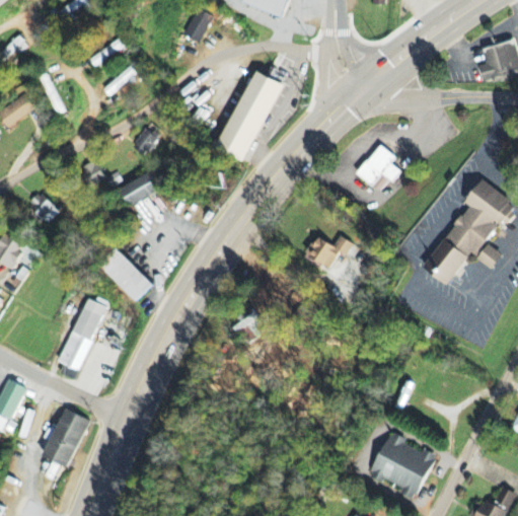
[(72,0),(58,10),(69,24),(87,11),(78,0),(72,0)]
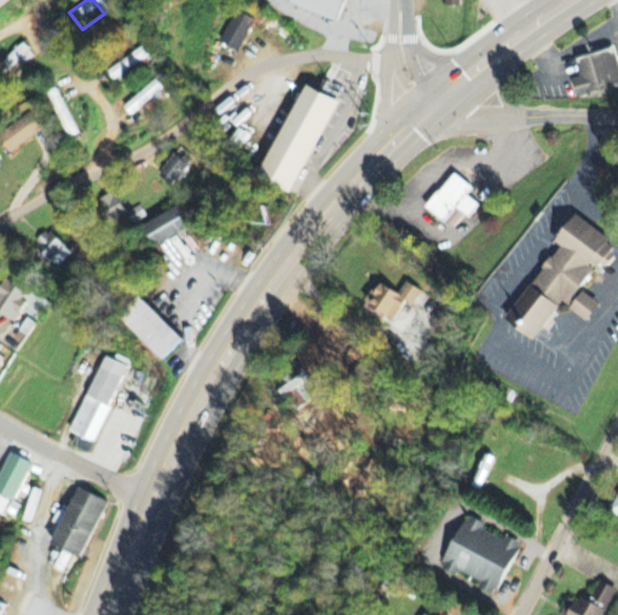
[(289,0),(289,3),(335,19),(342,0),(289,0)]
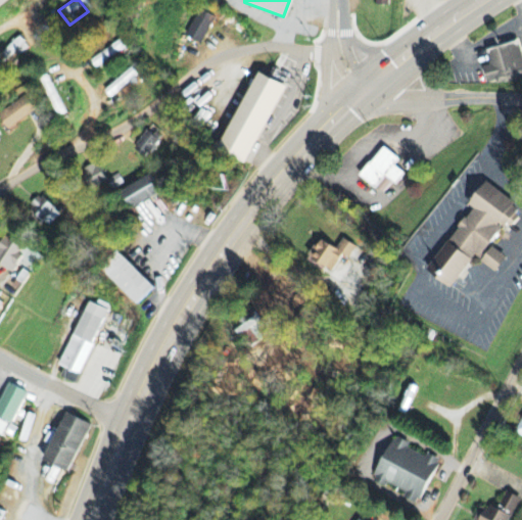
[(199,42),(214,15),(198,8),(184,34),(199,42)]
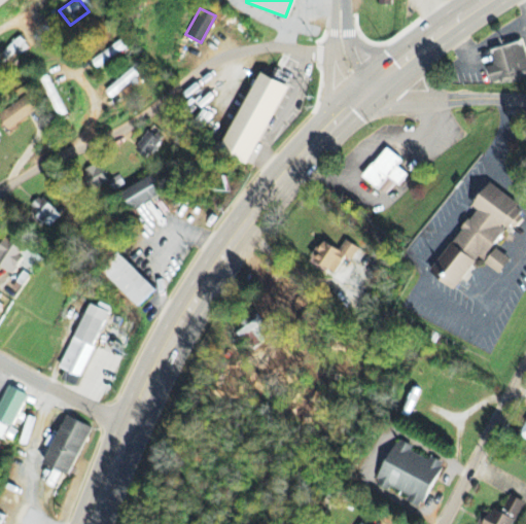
[(27,44),(18,35),(0,51),(8,61),(27,44)]
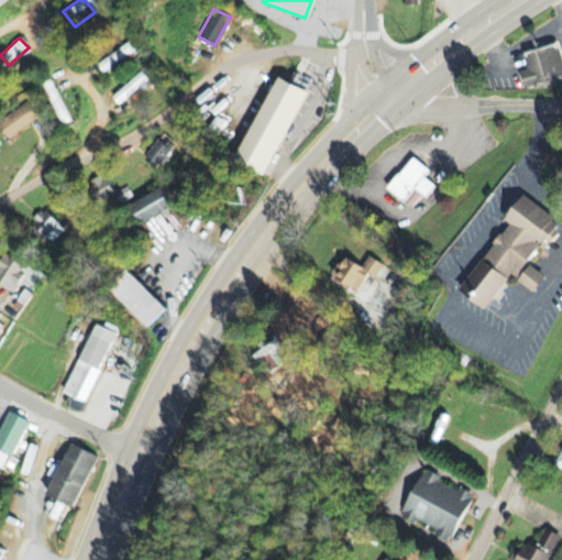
[(97,63),(102,72),(135,50),(129,41),(97,63)]
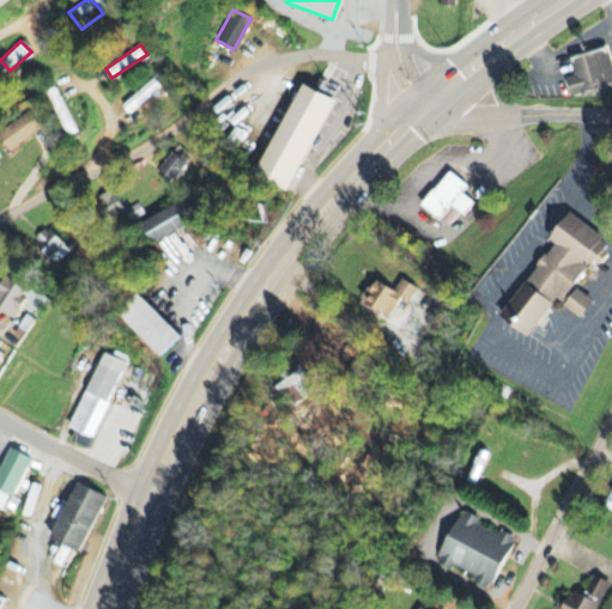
[(570,99),(611,87),(611,71),(606,47),(568,56),(573,75),(564,78),(570,99)]
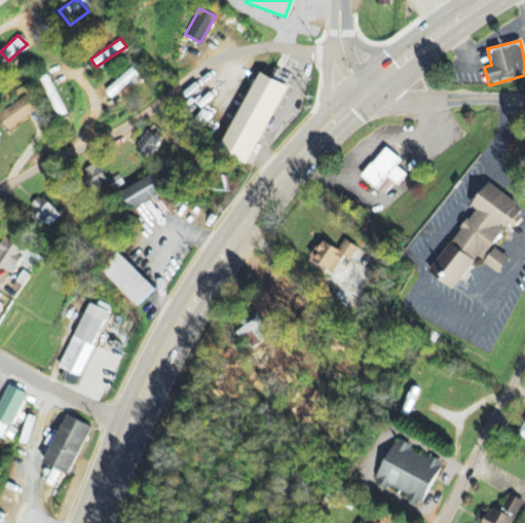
[(104,89),(111,98),(138,75),(130,67),(104,89)]
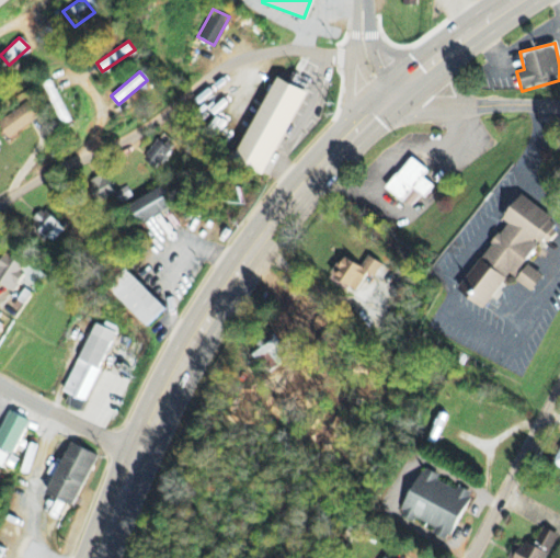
[(304,90),(273,76),(235,160),(265,174),(304,90)]
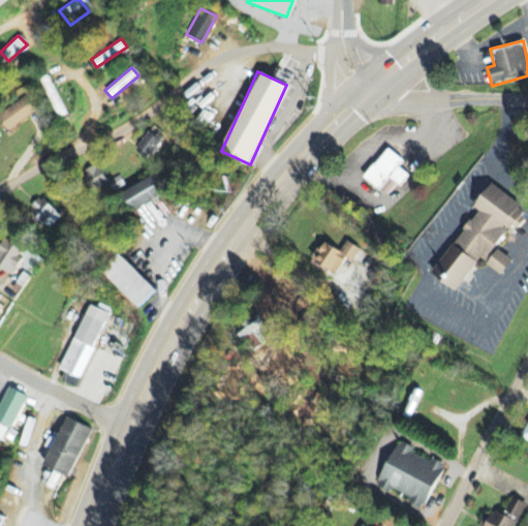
[(0,120),(5,129),(35,113),(26,96),(0,110),(0,120)]
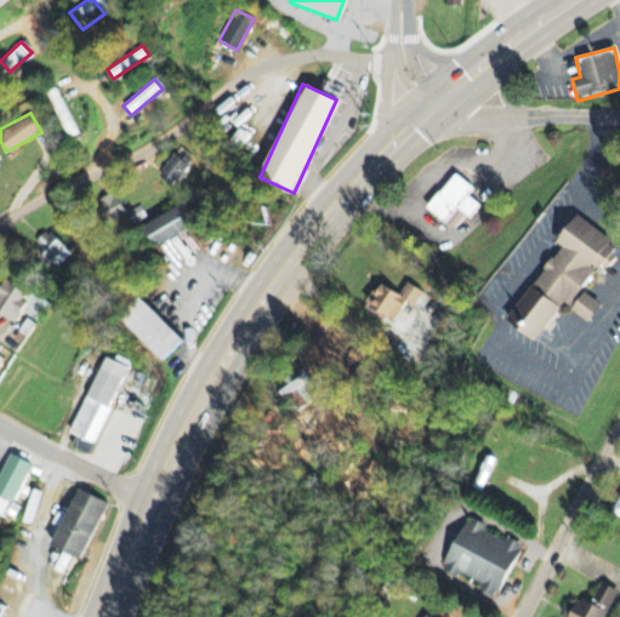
[(158,177),(175,186),(189,161),(172,152),(158,177)]
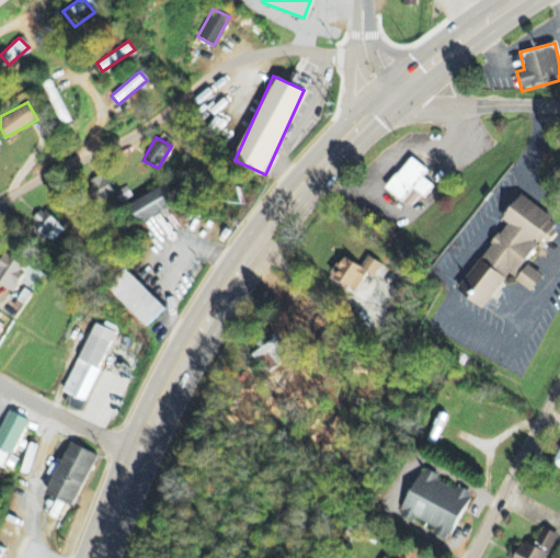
[(427,169),(410,156),(385,188),(401,201),(412,188),(423,196),(432,185),(421,177),(427,169)]
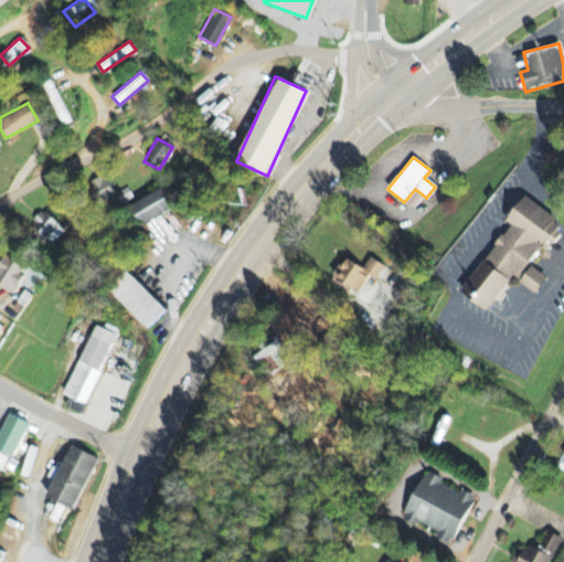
[(103,173),(87,182),(98,203),(114,194),(103,173)]
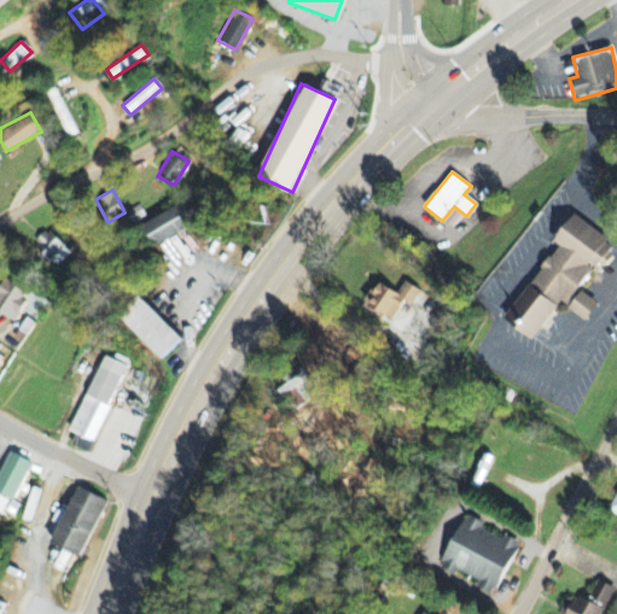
[(140,206),(127,211),(132,221),(144,215),(140,206)]
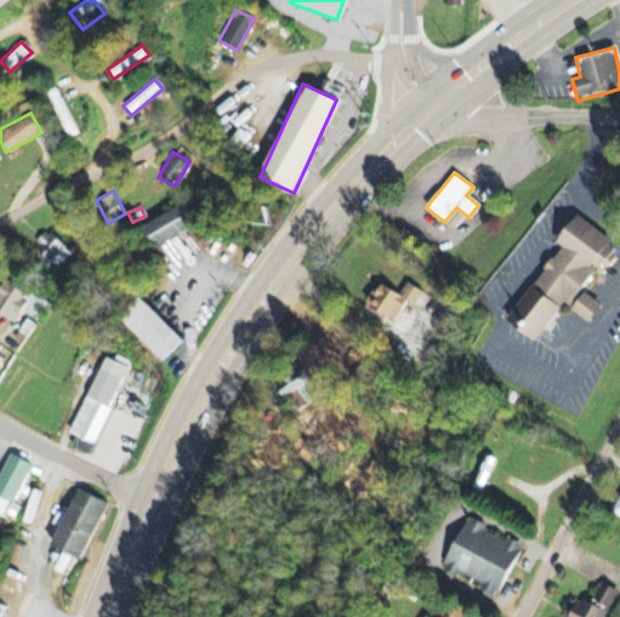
[(151,246),(188,230),(178,207),(141,223),(151,246)]
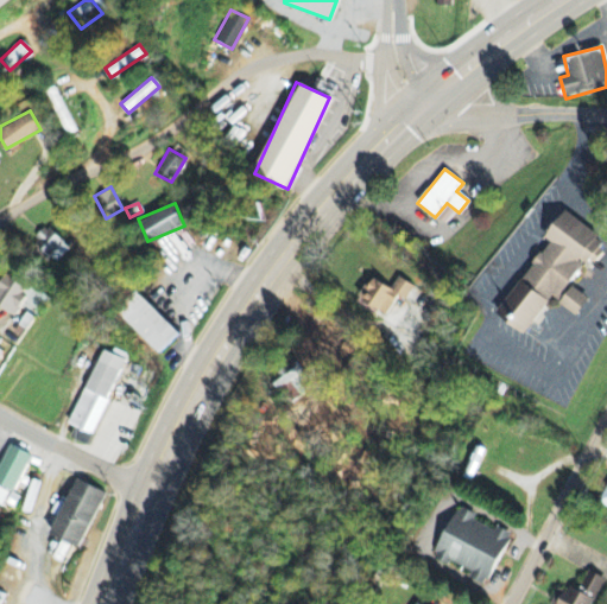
[(498,316),(525,334),(549,297),(577,315),(588,297),(570,285),(601,235),(562,211),(545,237),(498,316)]
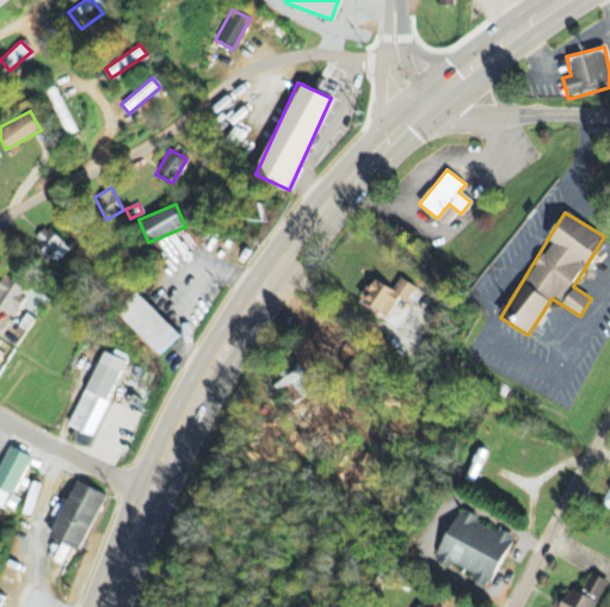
[(45,225),(32,241),(55,262),(69,247),(45,225)]
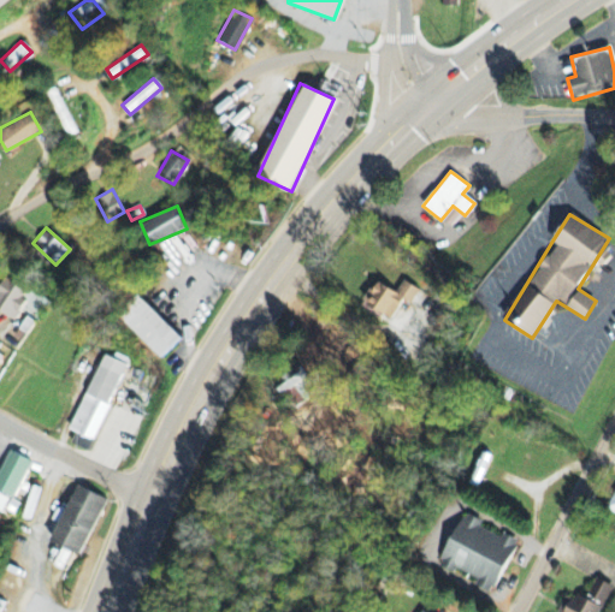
[(25,290),(3,275),(0,278),(0,310),(15,319),(23,304),(39,315),(47,301),(34,292),(29,299),(22,295),(25,290)]
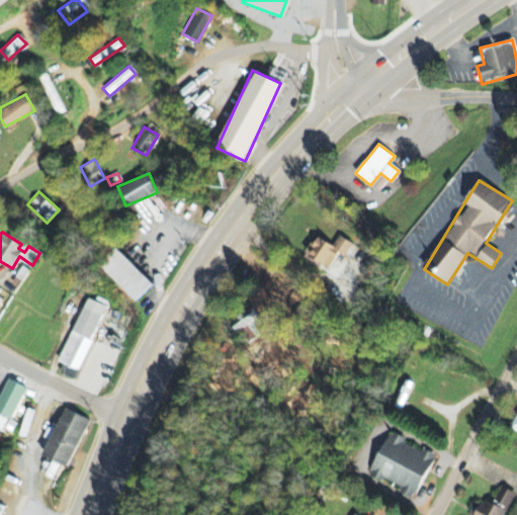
[(337,251),(345,255),(352,243),(338,235),(333,245),(316,236),(306,254),(328,267),(337,251)]
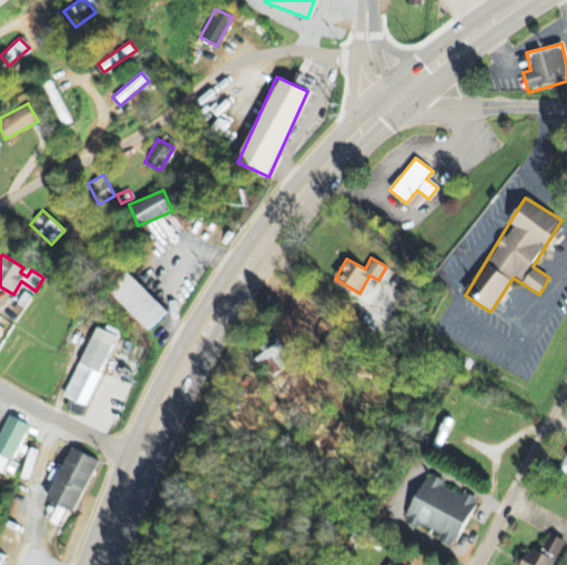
[(168,310),(127,272),(109,291),(150,329),(168,310)]
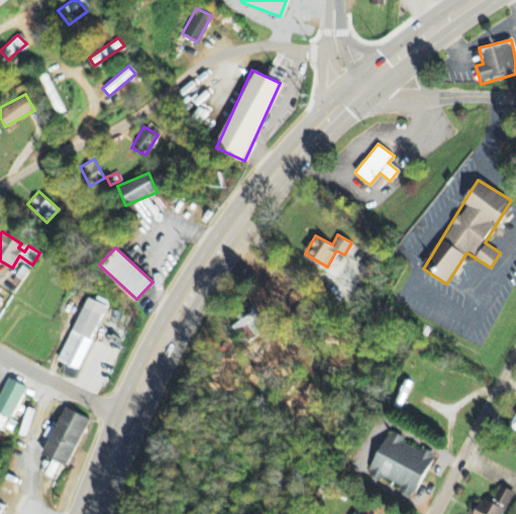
[(58,360),(77,369),(105,305),(86,296),(58,360)]
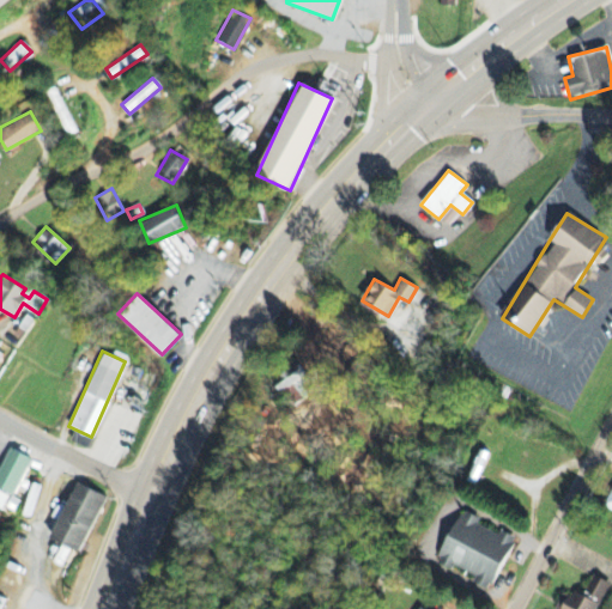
[(0,488),(13,494),(30,457),(8,448),(0,466),(0,488)]
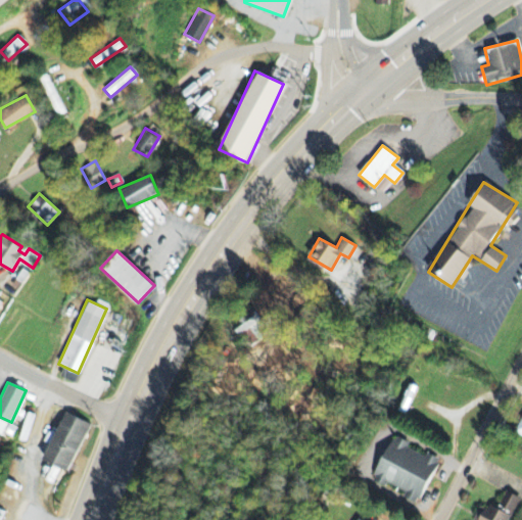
[(88,423),(62,412),(42,460),(67,471),(88,423)]
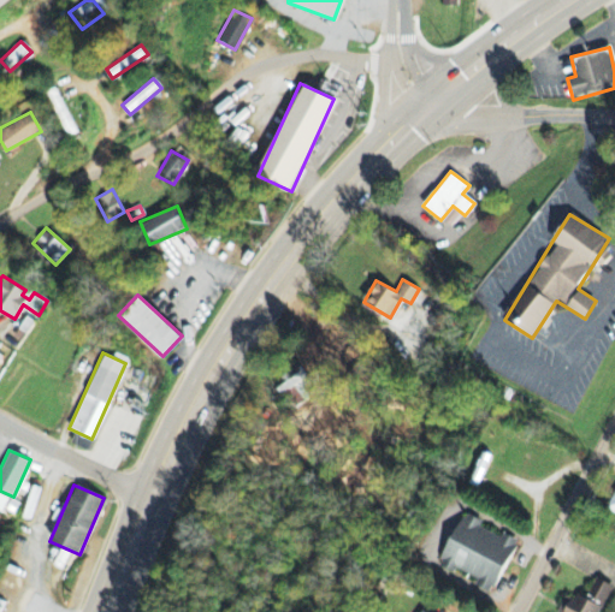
[(516,539),(502,532),(500,536),(478,526),(482,520),(463,511),(438,564),(454,571),(455,568),(477,578),(474,584),(491,592),(516,539)]
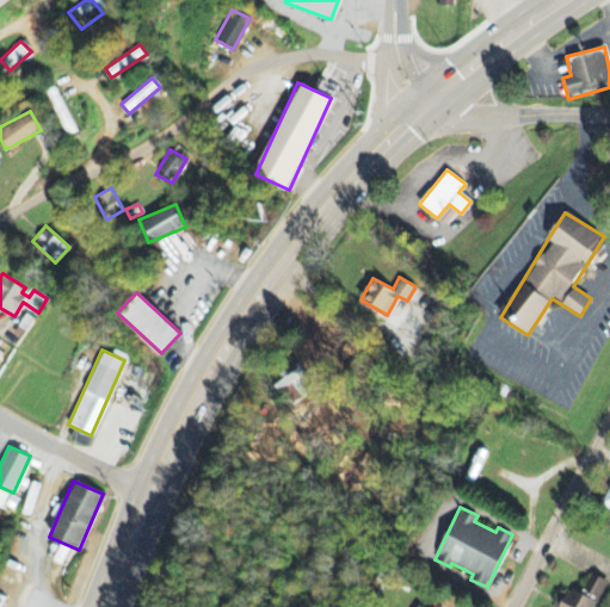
[(607,580),(590,573),(581,593),(572,589),(570,594),(560,589),(553,606),(554,606),(590,606),(595,598),(598,600),(607,580)]
